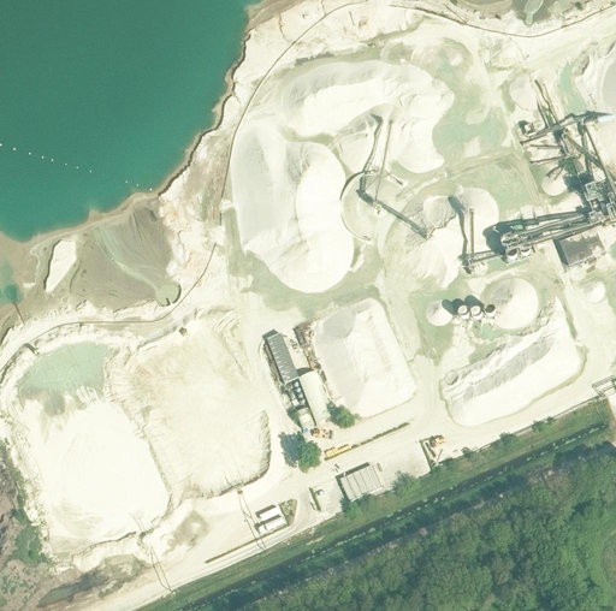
[(320,200),(324,203),(337,193),(341,193),(351,183),(351,179),(361,171),(361,167),(353,166),(349,170),(341,160),(351,161),(353,162),(360,164),(354,156),(349,155),(347,153),(339,152),(330,160),(325,159),(307,175),(306,187),(317,199),(320,200)]
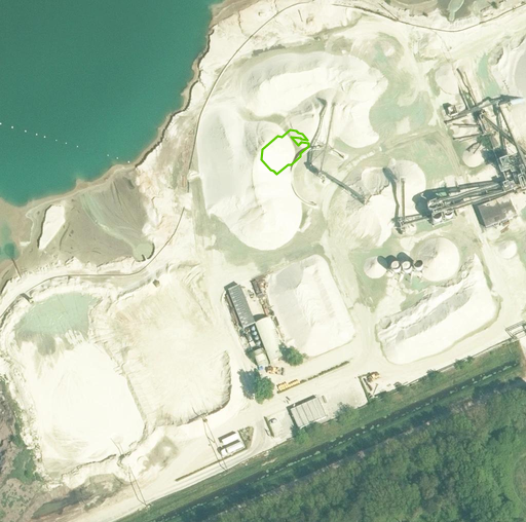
[(509,195),(478,204),(485,225),(516,215),(509,195)]
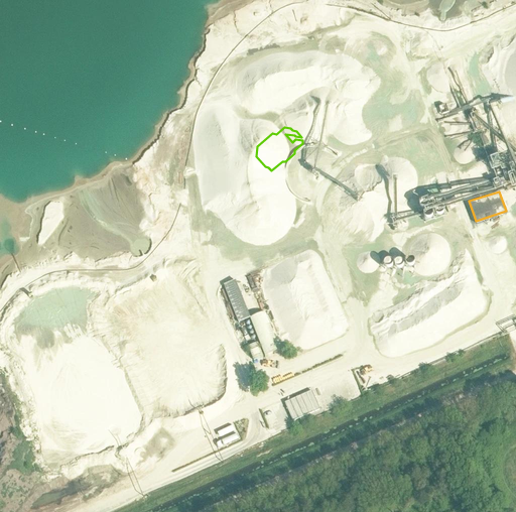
[(250,315),(264,353),(279,347),(265,309),(250,315)]
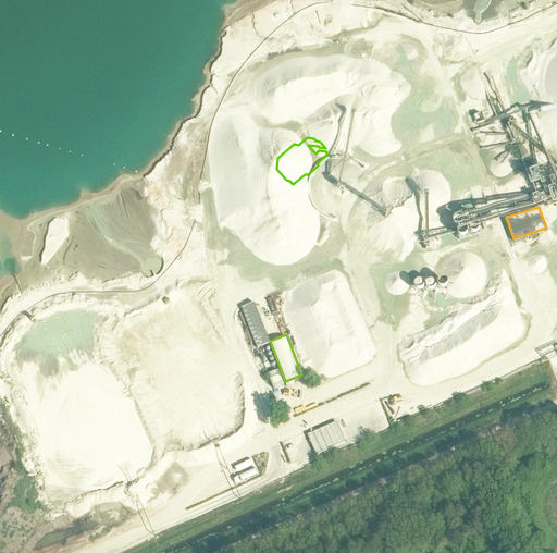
[(268,371),(273,386),(284,382),(279,367),(268,371)]
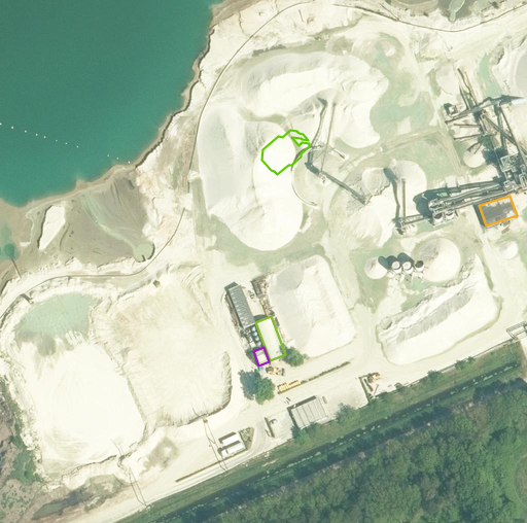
[(326,415),(318,396),(291,409),(300,427),(326,415)]
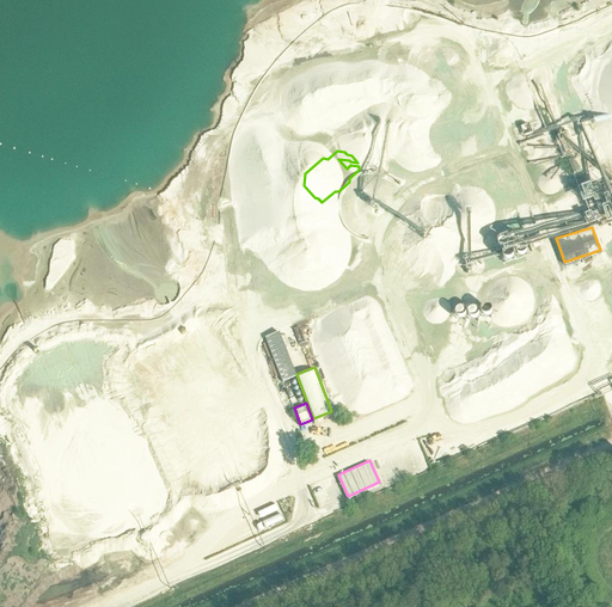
[(257,507),(258,513),(277,508),(275,502),(257,507)]
